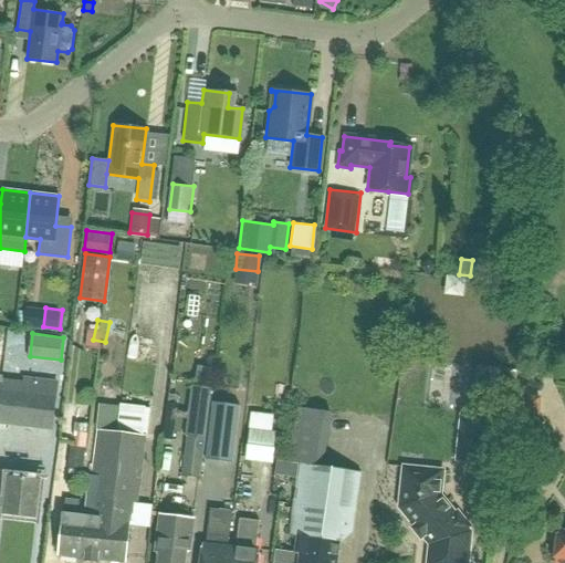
[(0,421),(50,428),(55,383),(22,378),(22,384),(2,381),(3,375),(0,374),(0,421)]
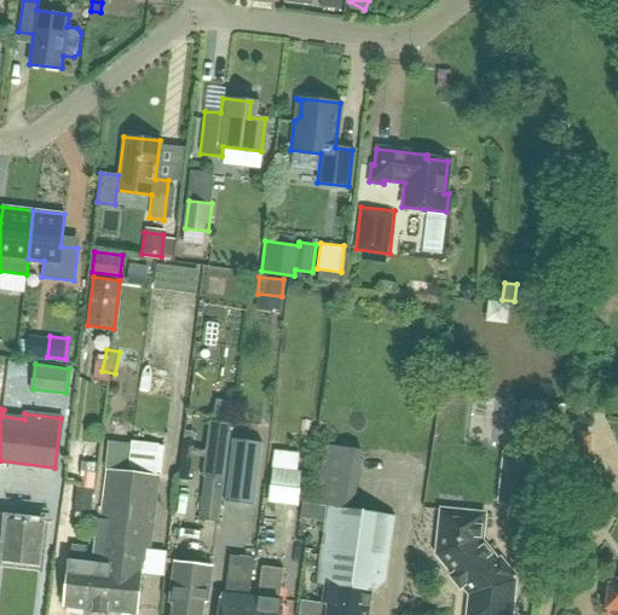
[(224,474),(230,421),(211,418),(203,471),(224,474)]
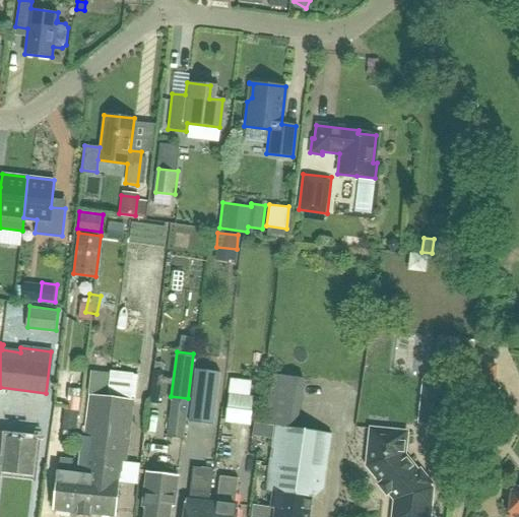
[(124,356),(124,365),(118,365),(118,382),(145,382),(145,356),(124,356)]
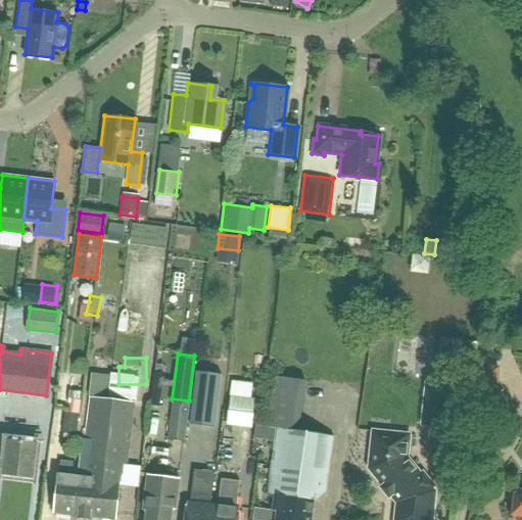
[(154,369),(149,402),(159,404),(163,370),(154,369)]
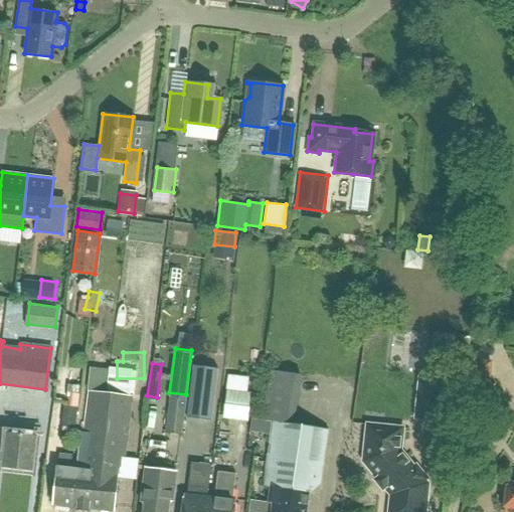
[(272,421),(292,423),(300,374),(269,369),(262,418),(272,421)]
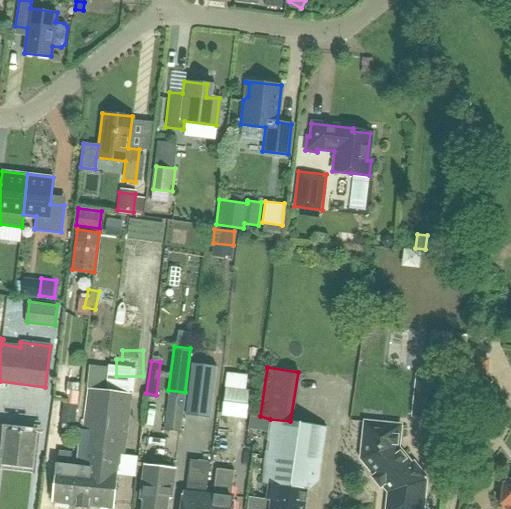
[(208,412),(214,370),(193,368),(188,409),(208,412)]
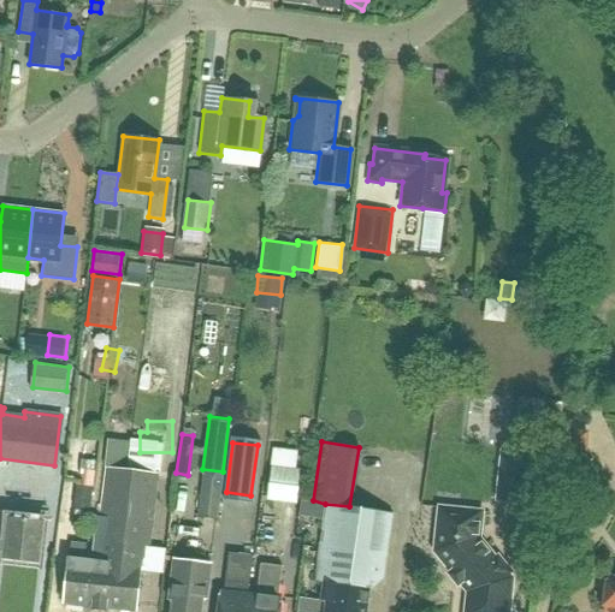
[(496,498),(528,501),(533,451),(501,447),(496,498)]
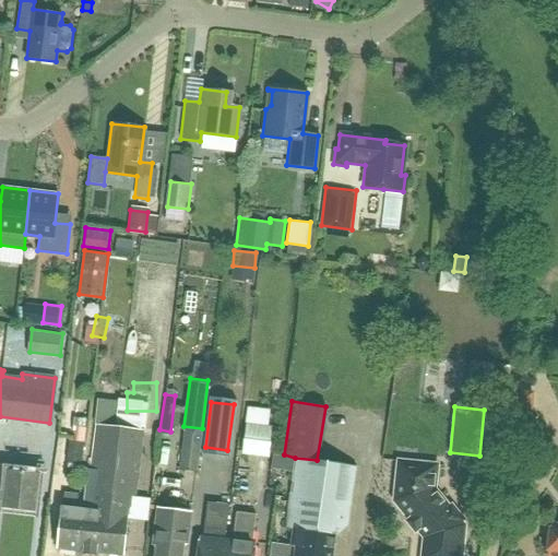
[(273,425),(247,422),(242,452),(270,456),(273,425)]
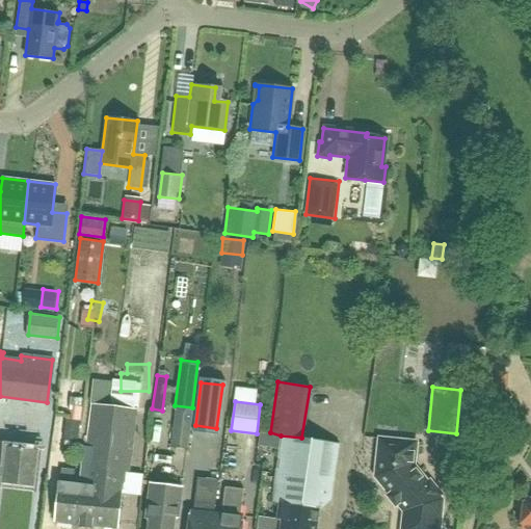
[(31,404),(29,423),(42,424),(44,406),(31,404)]
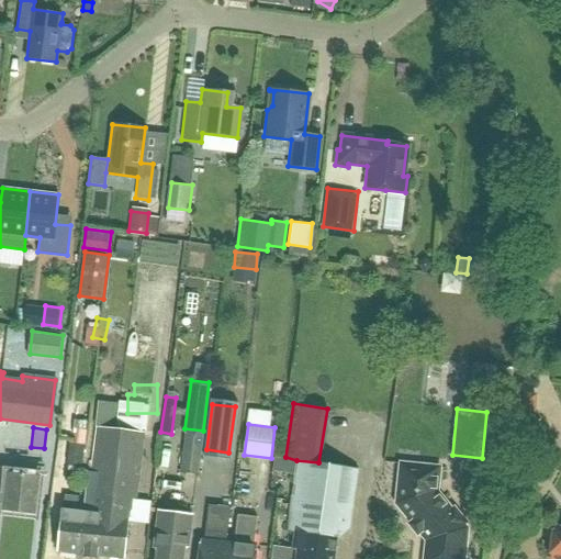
[(81,512),(76,554),(96,556),(99,528),(96,528),(98,514),(100,514),(101,507),(102,509),(103,499),(101,499),(103,482),(108,482),(114,429),(113,428),(96,427),(90,483),(88,482),(86,496),(93,498),(93,499),(91,513),(81,512)]
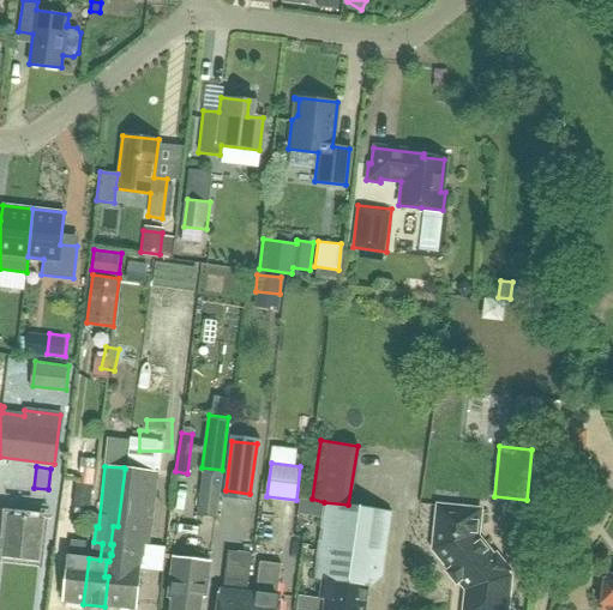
[(108,577),(104,607),(134,609),(139,559),(145,544),(148,544),(155,471),(125,469),(118,526),(113,526),(110,544),(113,544),(112,555),(110,554),(109,561),(107,561),(104,577),(108,577)]
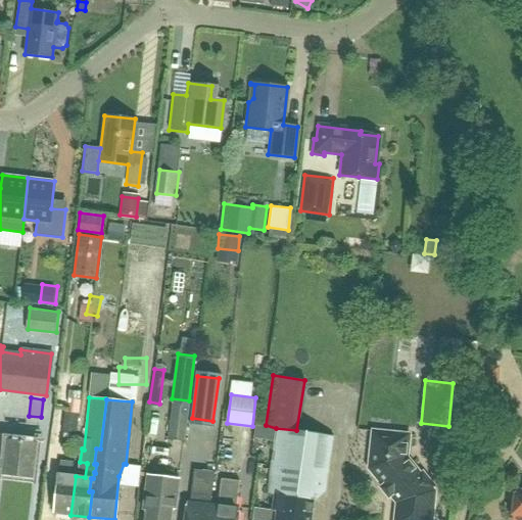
[(167,439),(182,440),(187,404),(172,402),(167,439)]
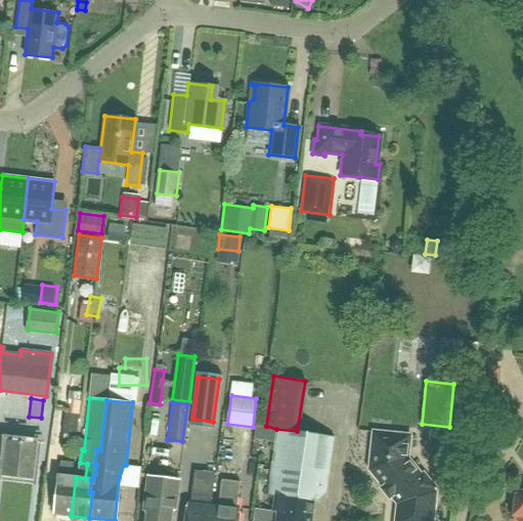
[(64,413),(62,429),(76,430),(77,414),(64,413)]
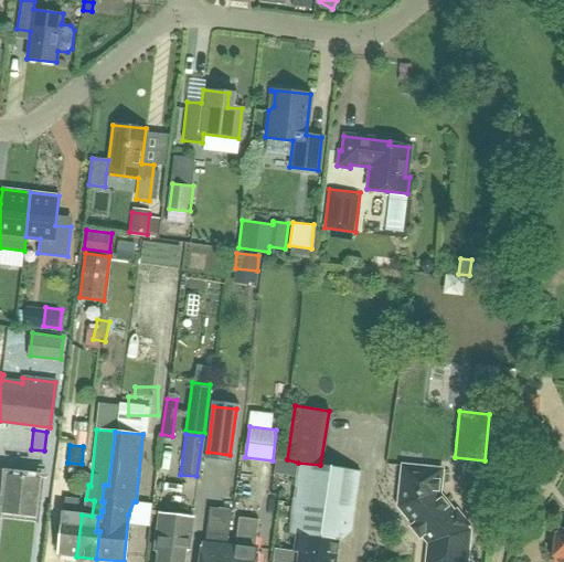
[(298,463),(288,533),(296,534),(294,551),(298,552),(297,561),(334,561),(338,540),(350,530),(359,470),(320,465),(298,463)]
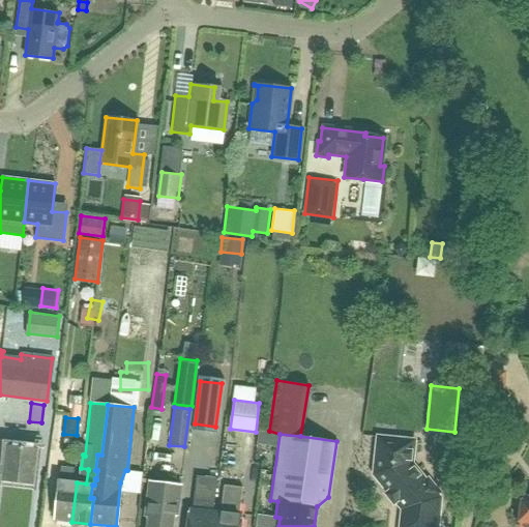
[(436,526),(439,497),(436,493),(438,491),(429,479),(427,480),(411,462),(413,439),(377,436),(373,473),(383,486),(385,485),(389,490),(385,493),(393,502),(397,499),(402,504),(400,506),(406,514),(401,518),(400,526),(436,526)]
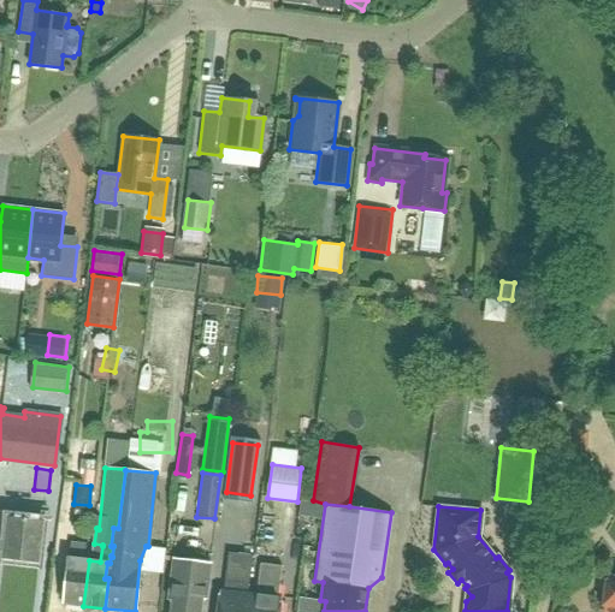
[(9,517),(10,510),(0,509),(0,540),(4,541),(3,559),(37,563),(42,522),(40,522),(9,517)]
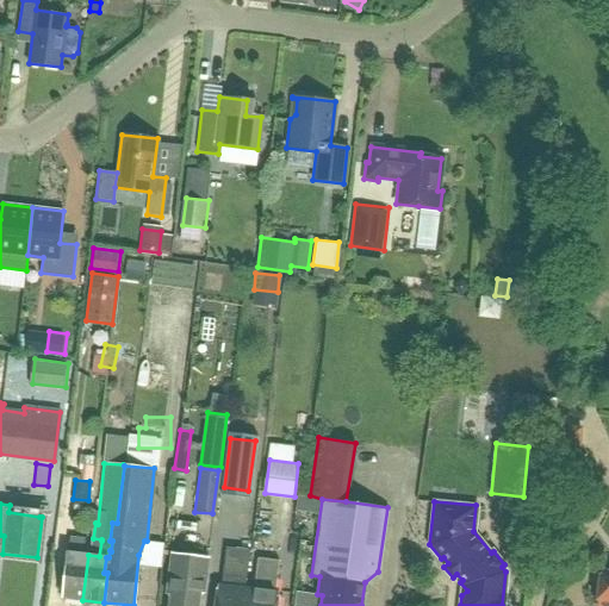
[(66,547),(61,598),(82,600),(88,555),(88,549),(85,549),(81,548),(66,547)]
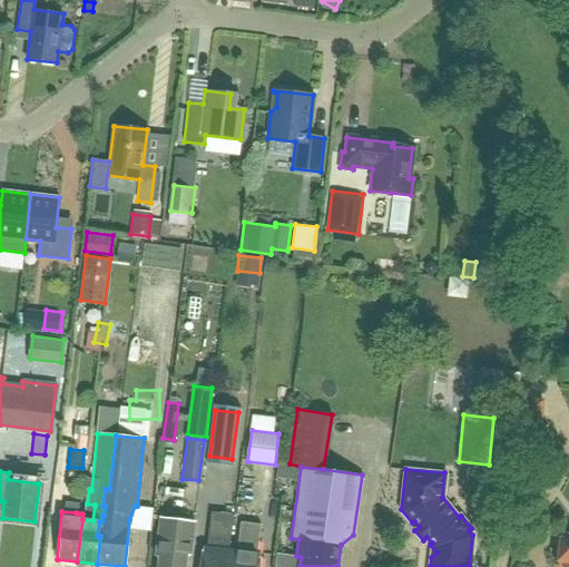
[(203,547),(199,566),(225,566),(227,550),(228,550),(233,515),(211,512),(206,547),(203,547)]
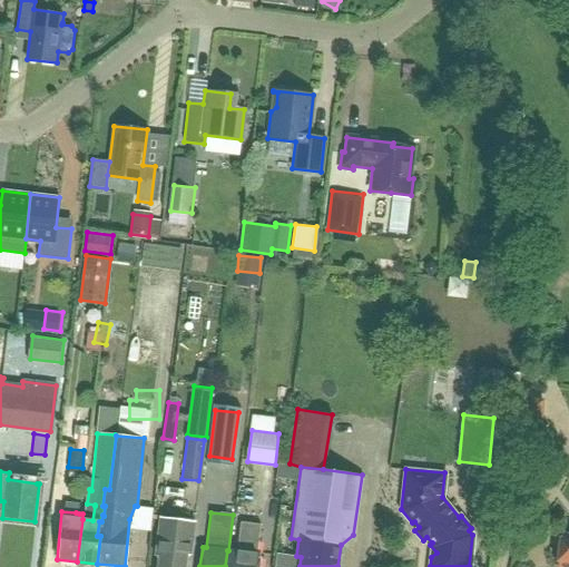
[(194,521),(160,517),(155,556),(159,557),(158,566),(184,566),(186,555),(189,555),(194,521)]
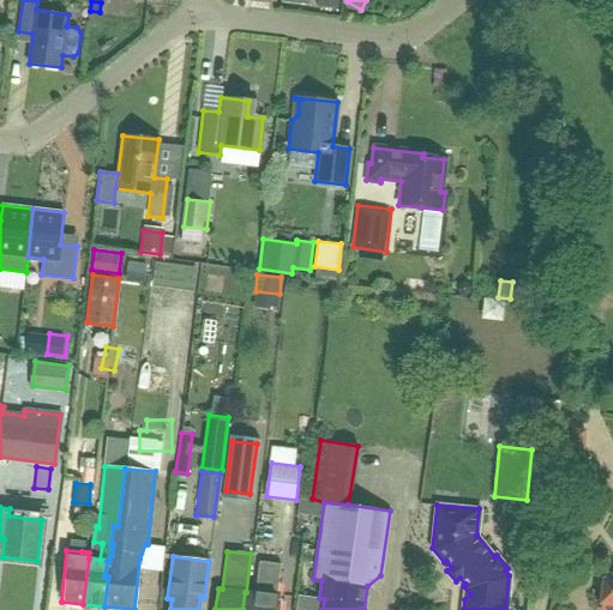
[(278,609),(281,596),(277,596),(281,566),(258,562),(254,593),(246,592),(245,592),(242,609),(278,609)]
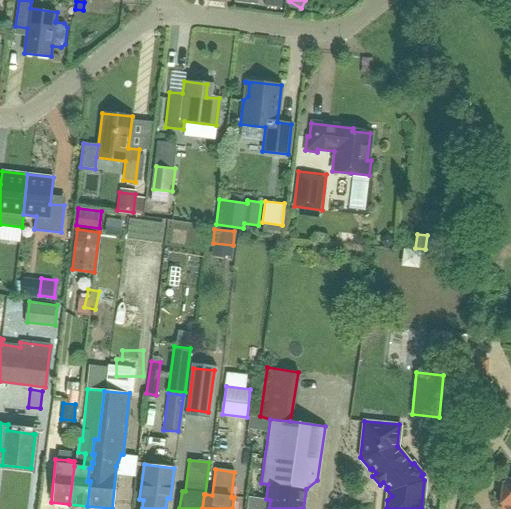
[(510,508),(510,477),(504,476),(499,508),(510,508)]
